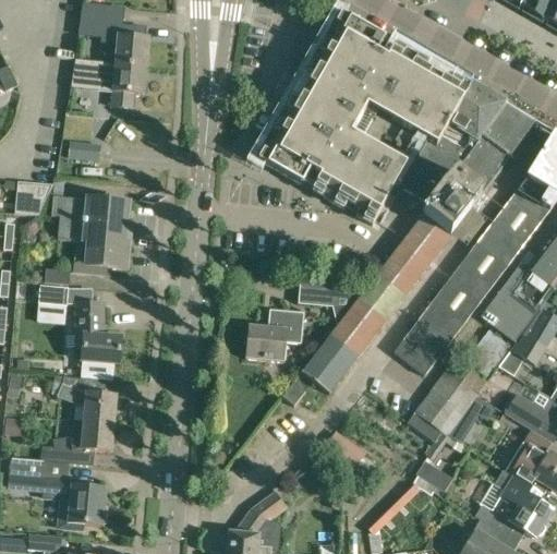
[(513,0),(556,24),(556,0),(513,0)]
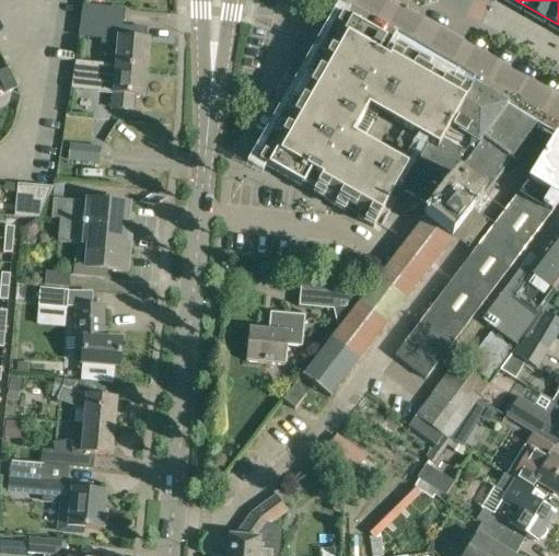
[(118,62),(147,66),(150,37),(143,37),(144,25),(121,23),(123,7),(83,3),(81,33),(105,35),(104,39),(120,42),(118,62)]
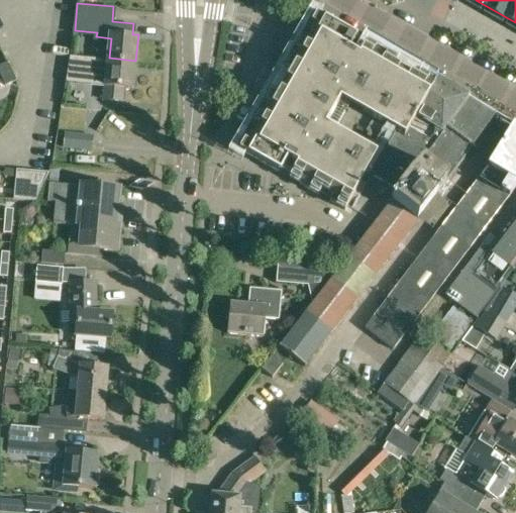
[(335,111),(374,44),(317,11),(279,79),(335,111)]
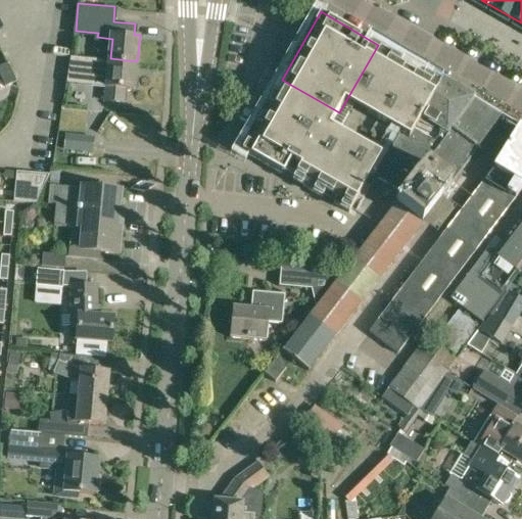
[(378,45),(339,112),(300,181),(350,208),(366,181),(371,183),(370,184),(371,185),(377,174),(399,136),(415,144),(428,120),(422,115),(441,82),(440,82),(378,45)]
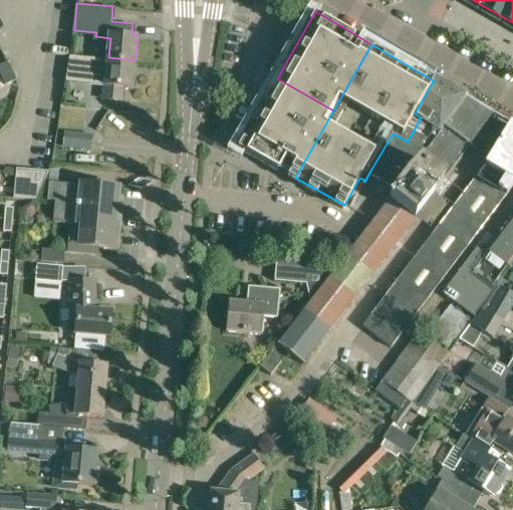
[(135,60),(108,57),(85,55),(84,66),(97,67),(97,68),(107,69),(105,96),(121,97),(122,84),(133,85),(135,60)]
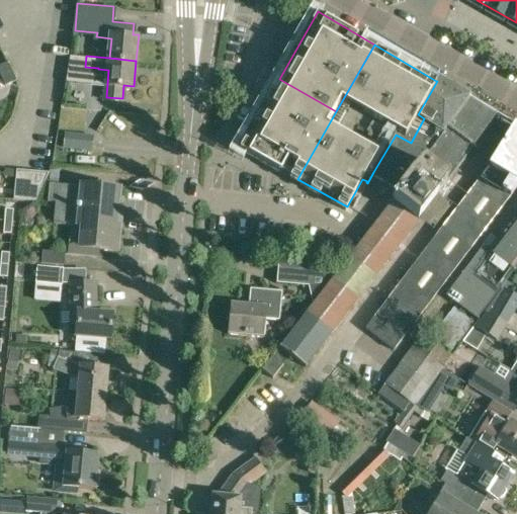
[(0,63),(0,71),(1,74),(12,69),(8,60),(7,60),(0,63)]
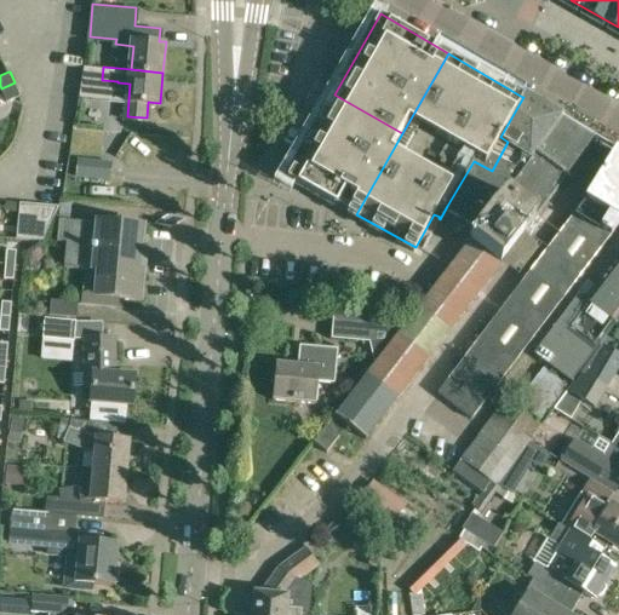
[(15,82),(1,88),(6,99),(19,93),(15,82)]
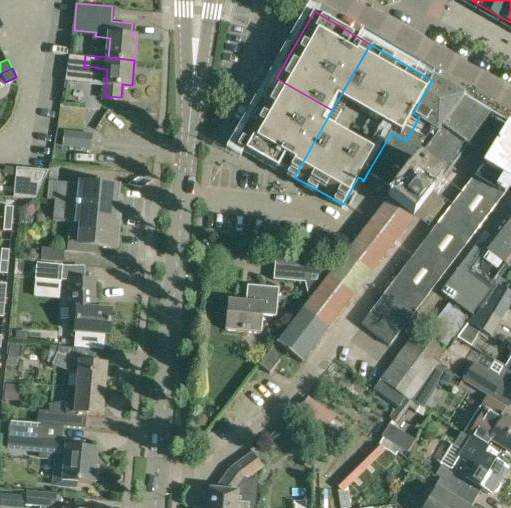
[(434,75),(431,80),(432,80),(413,113),(419,117),(406,141),(391,133),(369,170),(395,185),(437,130),(464,93),(434,75)]
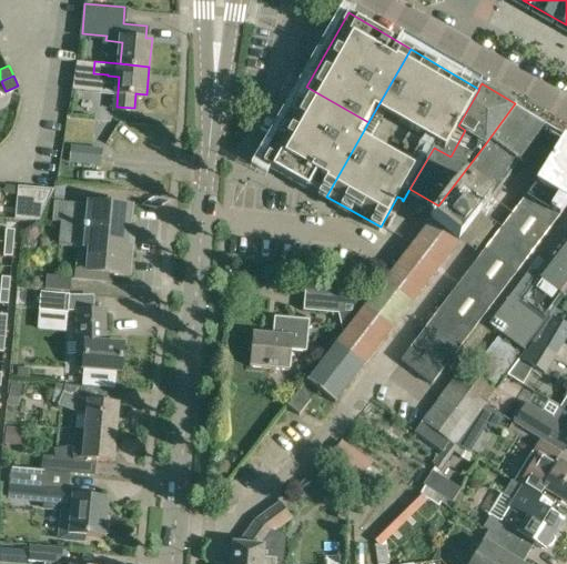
[(368,122),(306,87),(264,161),(326,197),(368,122)]
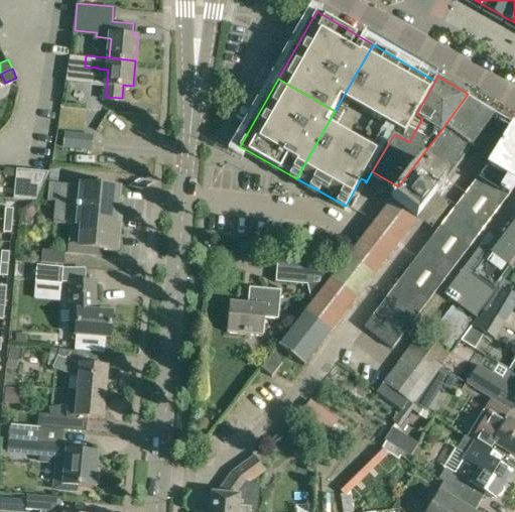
[(440,131),(398,186),(399,186),(279,343),(304,362),(495,113),(496,113),(497,111),(468,94),(440,131)]
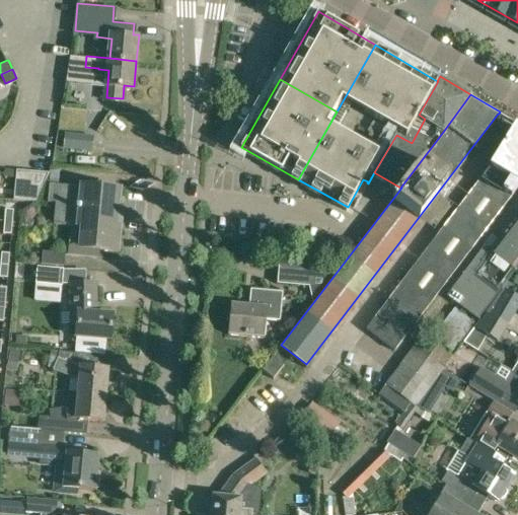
[(71,153),(84,154),(84,163),(121,166),(121,158),(128,158),(132,112),(88,107),(86,130),(73,129),(71,153)]
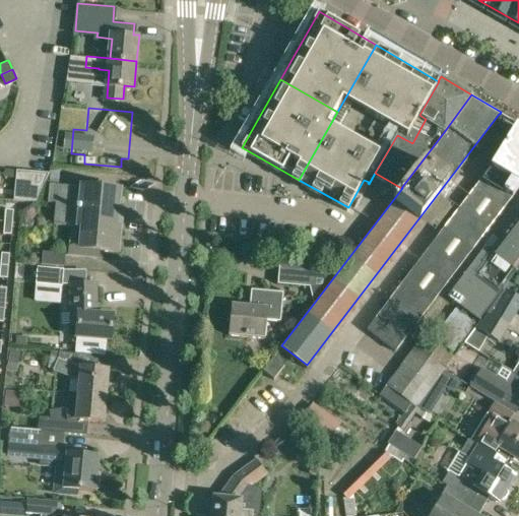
[(395,347),(518,185),(518,122),(517,121),(491,164),(367,326),(395,347)]
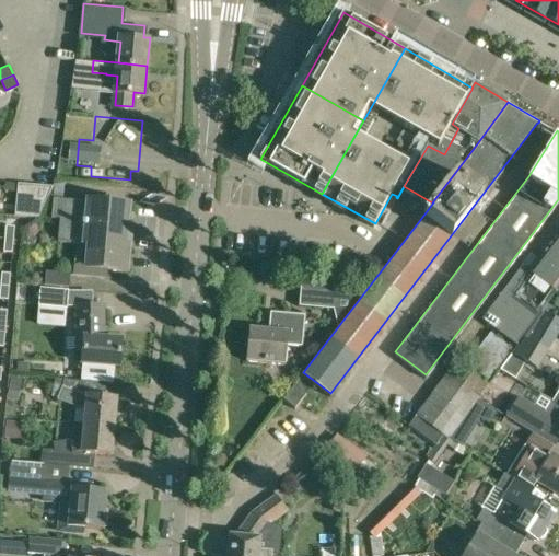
[(34,182),(31,213),(38,215),(41,212),(51,187),(53,184),(53,183),(34,182)]
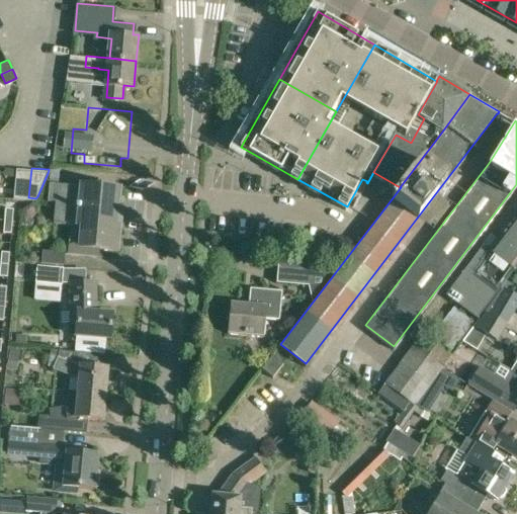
[(50,181),(48,199),(56,200),(54,224),(72,225),(70,239),(69,252),(100,255),(101,248),(118,250),(118,243),(119,228),(121,228),(123,212),(117,211),(120,187),(82,184),(50,181)]
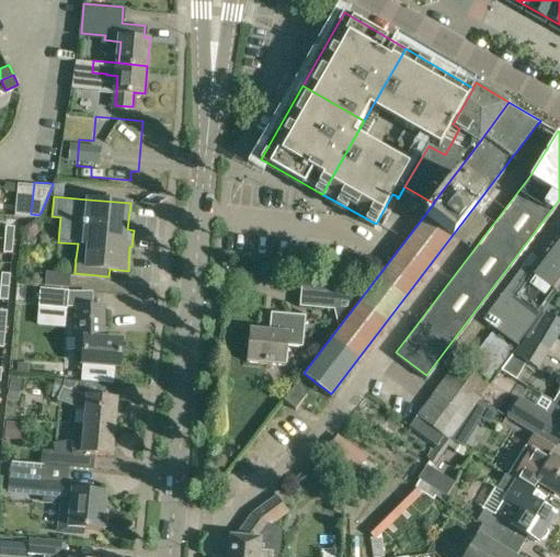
[(7,223),(6,236),(14,237),(15,224),(7,223)]
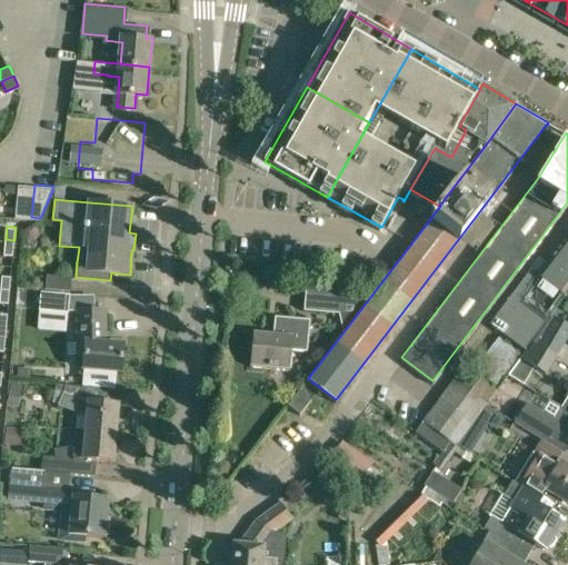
[(565,293),(567,288),(567,231),(566,235),(538,271),(531,266),(489,321),(525,348),(565,293)]
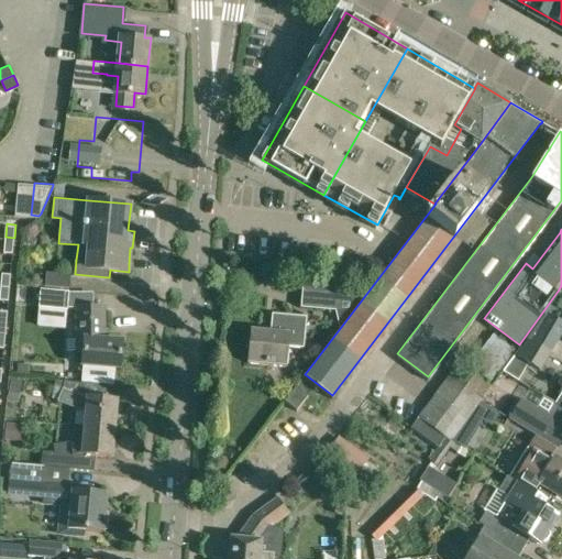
[(3,250),(12,251),(14,238),(6,237),(3,250)]
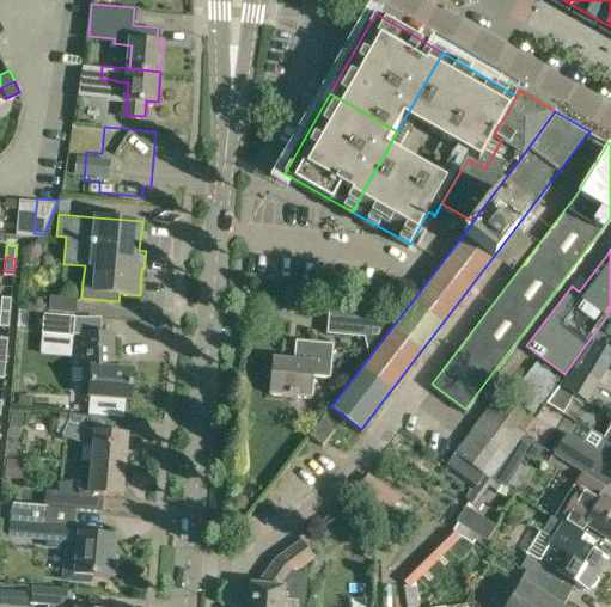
[(11,310),(12,295),(2,294),(1,308),(11,310)]
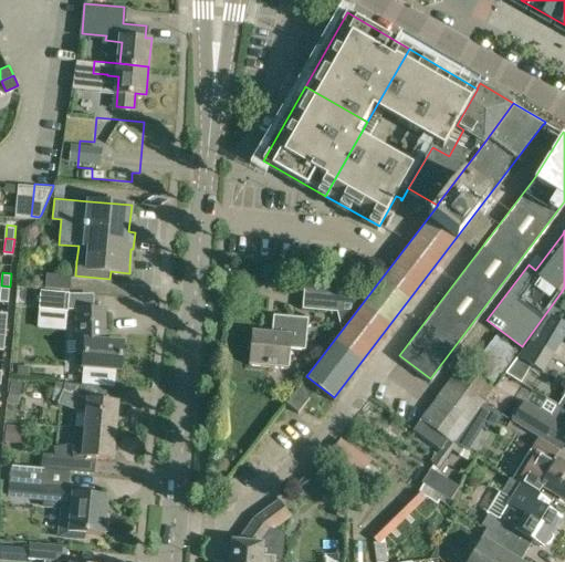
[(71,274),(46,272),(45,287),(70,289),(71,274)]
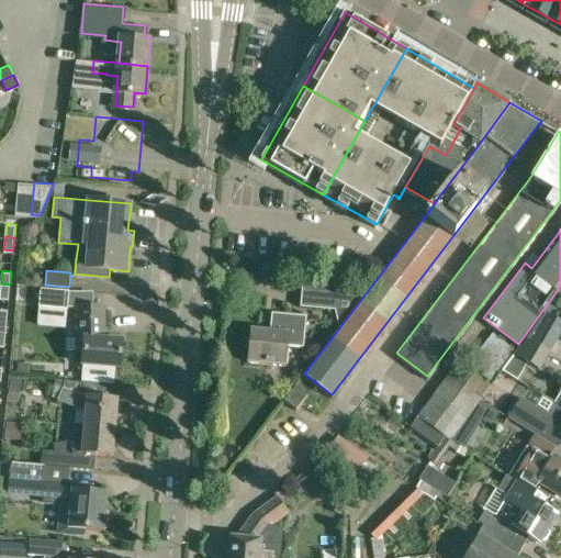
[(316,280),(315,288),(302,287),(301,303),(336,307),(337,290),(325,289),(326,281),(316,280)]
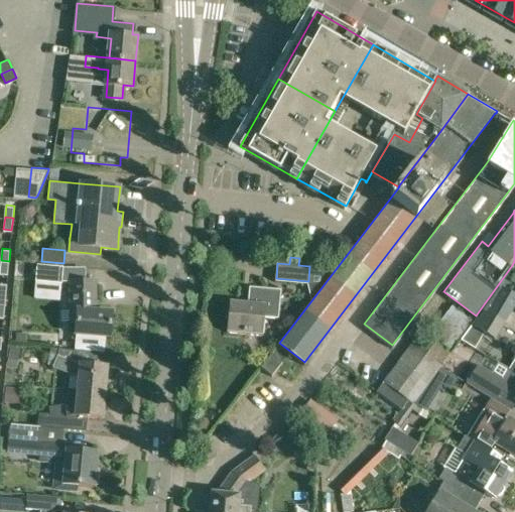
[(0,268),(0,272),(8,273),(9,261),(1,260),(0,268)]
